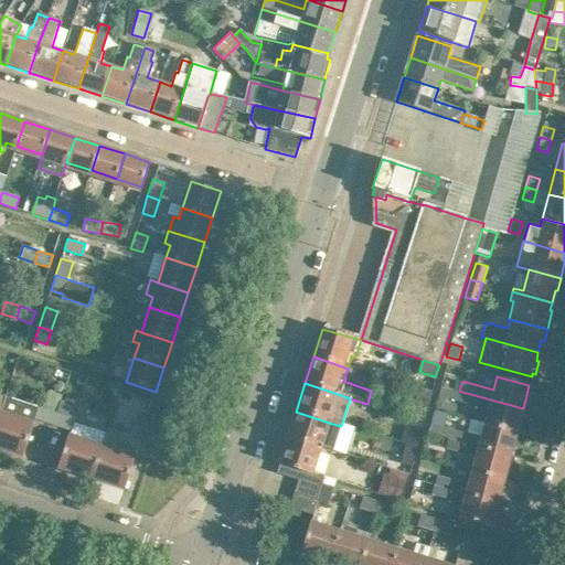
[(419,387),(411,417),(423,420),(432,391),(419,387)]
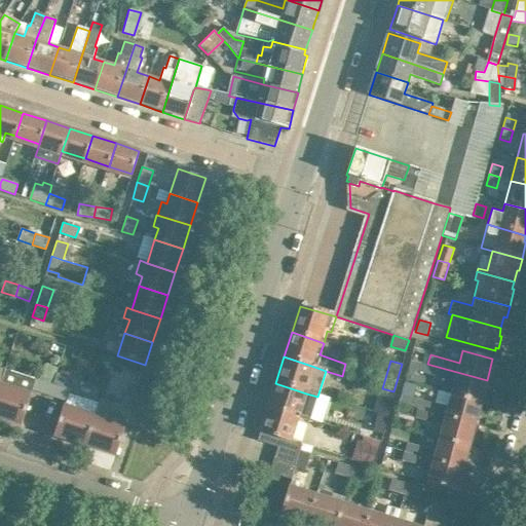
[(481,402),(487,380),(430,365),(427,376),(454,382),(451,395),(481,402)]
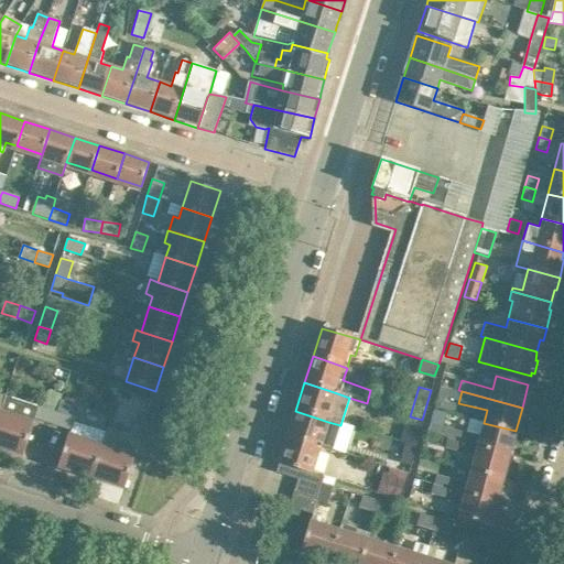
[(6,394),(0,412),(0,448),(22,456),(34,418),(39,405),(6,394)]
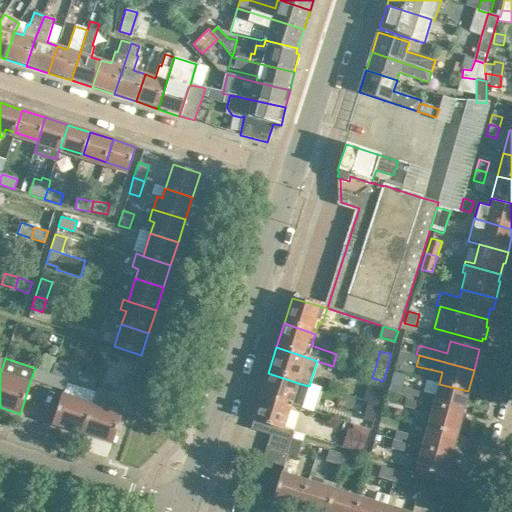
[(35,368),(31,379),(47,385),(51,373),(38,369),(35,368)]
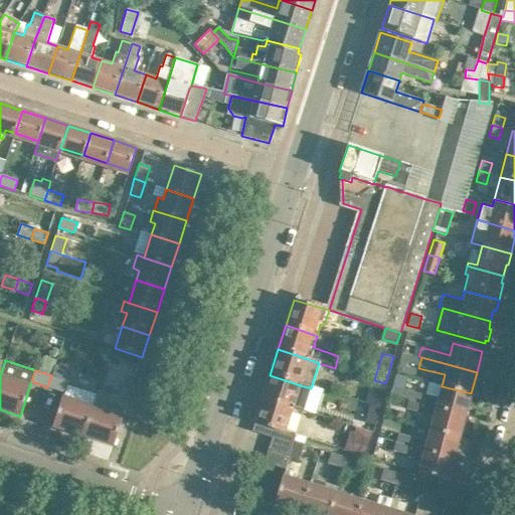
[(51,375),(47,387),(63,392),(65,386),(67,380),(51,375)]
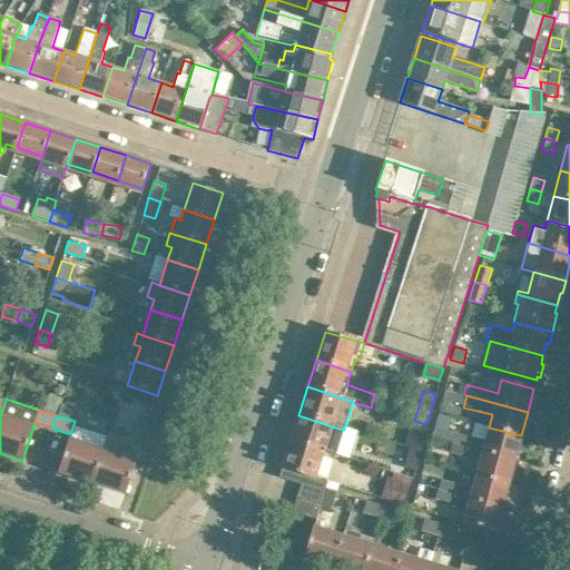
[(335,458),(344,430),(332,426),(298,415),(290,442),(323,453),(325,454),(335,458)]
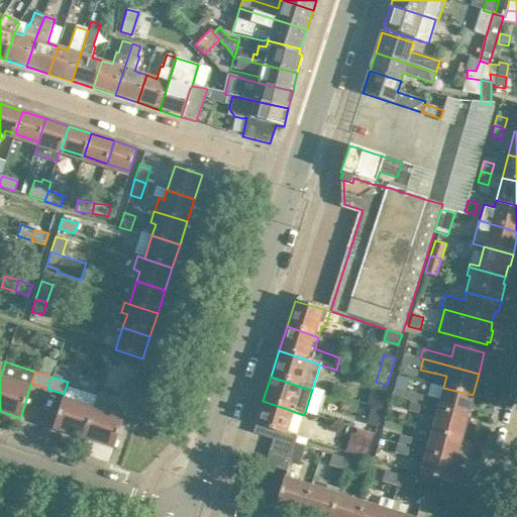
[(374,381),(368,405),(370,406),(372,406),(381,409),(387,385),(376,382),(374,381)]
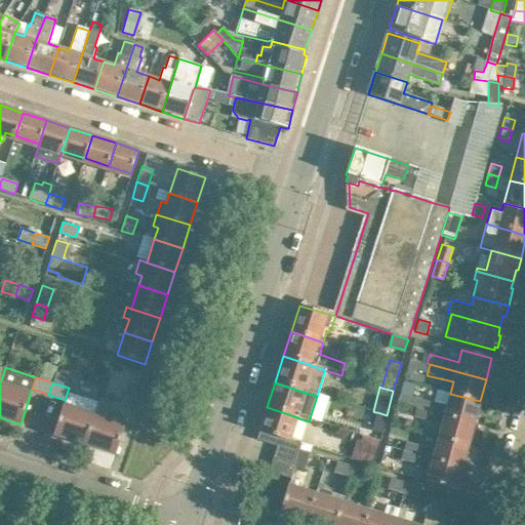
[(123,393),(120,405),(130,408),(134,397),(123,393)]
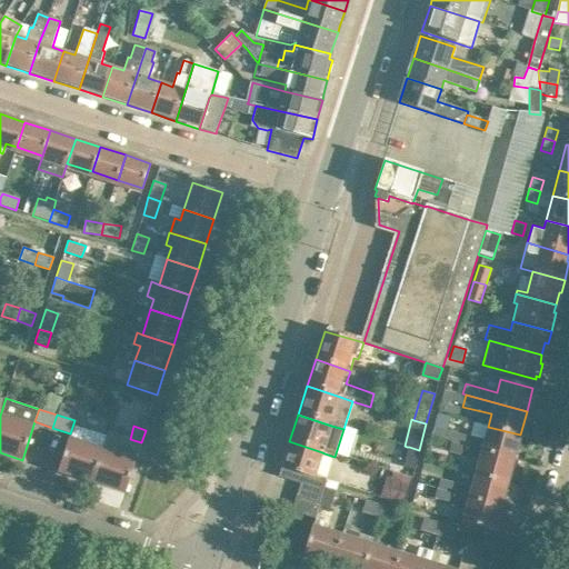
[(513,459),(520,435),(488,427),(483,439),(433,426),(430,436),(452,442),(467,446),(513,459)]
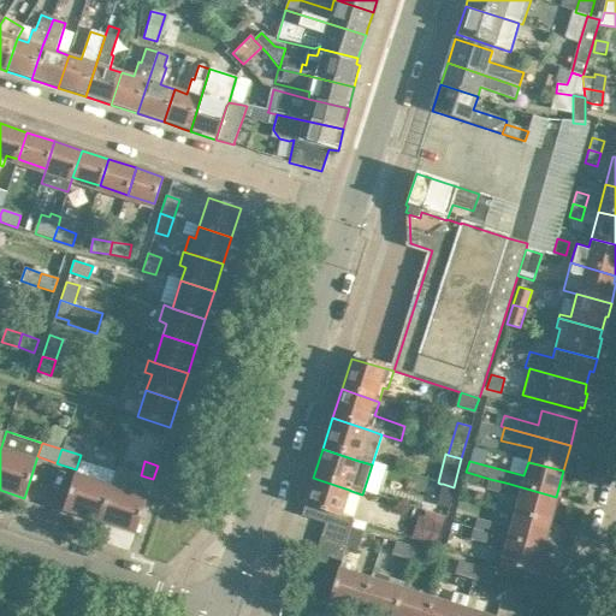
[(111,486),(100,522),(135,534),(153,479),(141,475),(117,467),(116,472),(111,486)]
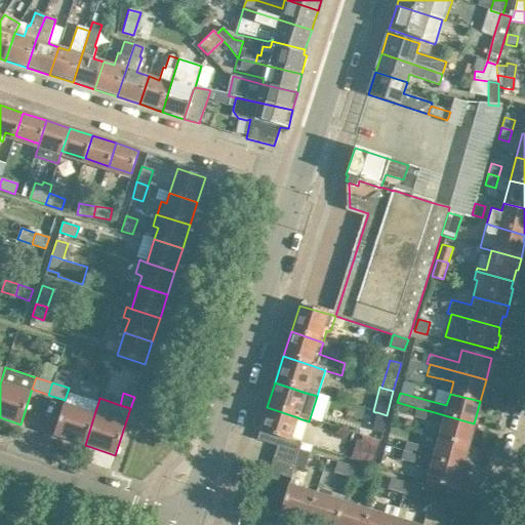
[(64,404),(53,435),(85,445),(94,414),(64,404)]
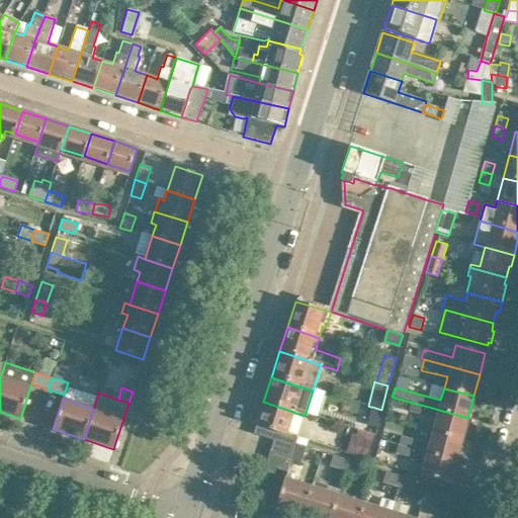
[(256,426),(254,434),(273,440),(269,454),(289,461),(297,438),(289,435),(295,413),(293,412),(263,402),(255,426),(256,426)]
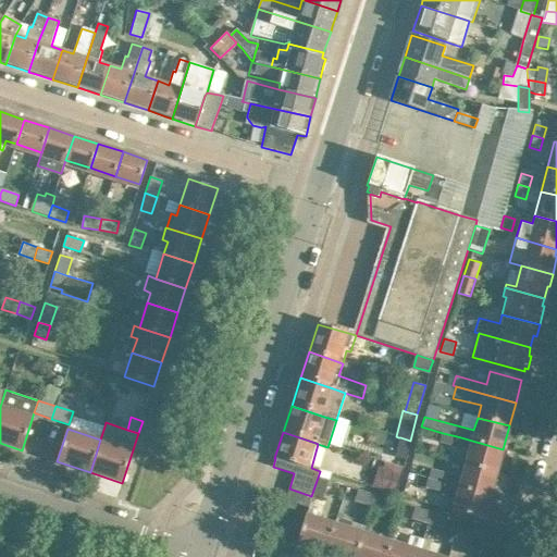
[(454,447),(457,436),(443,433),(440,444),(454,447)]
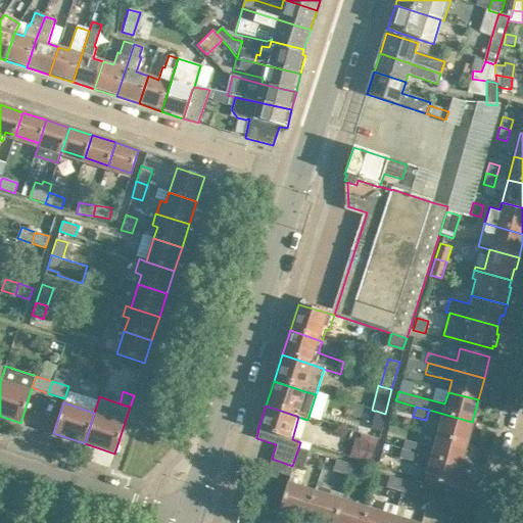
[(466,443),(472,422),(429,410),(426,420),(439,424),(436,435),(466,443)]
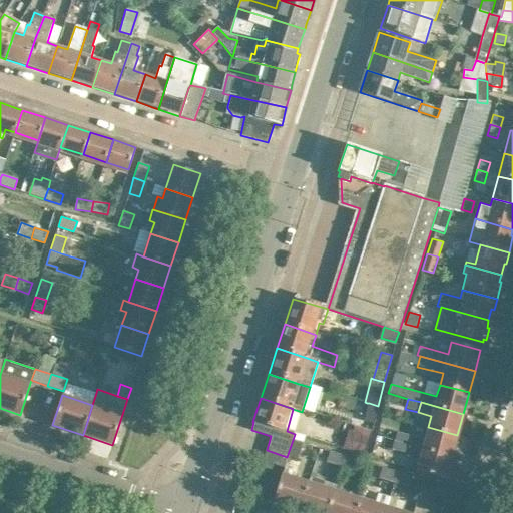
[(373,425),(378,406),(369,403),(364,423),(373,425)]
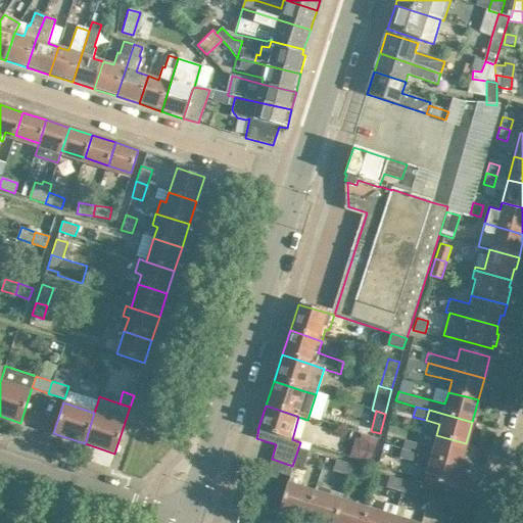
[(460,466),(466,443),(436,435),(433,447),(420,444),(417,454),(460,466)]
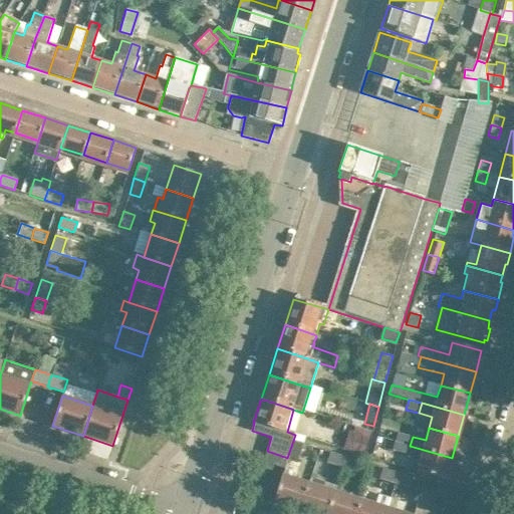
[(365,456),(370,437),(348,430),(342,449),(365,456)]
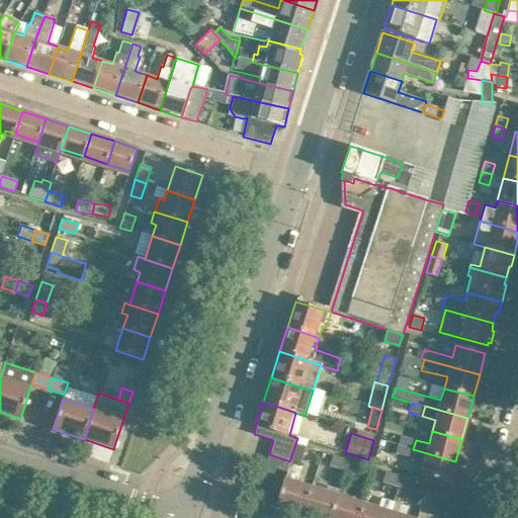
[(307,441),(297,438),(289,461),(298,464),(304,448),(307,441)]
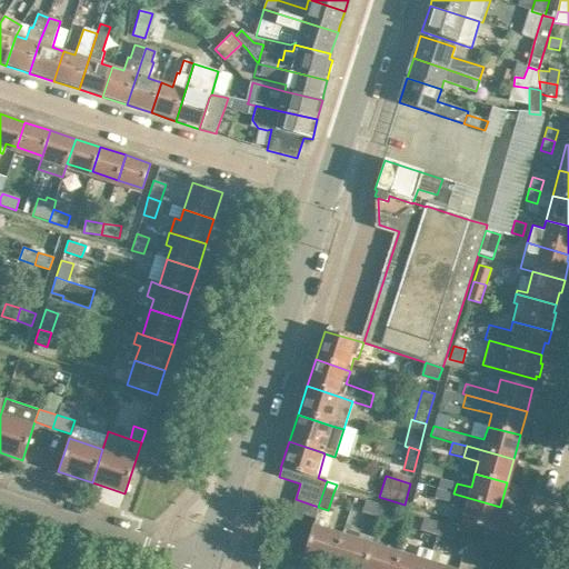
[(411,507),(423,510),(429,487),(417,483),(411,507)]
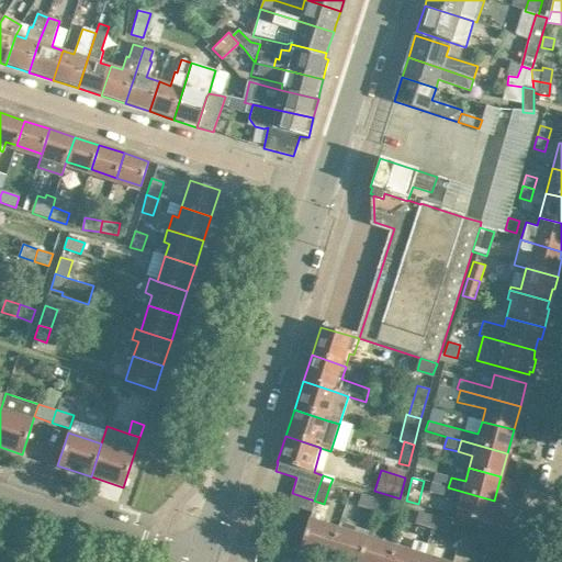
[(489,524),(494,501),(448,487),(445,498),(460,502),(457,515),(487,524),(489,524)]
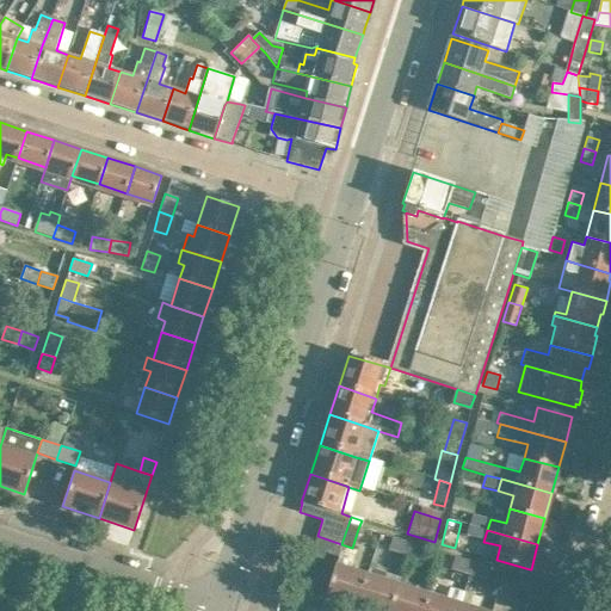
[(338,556),(341,544),(318,536),(314,548),(313,549),(331,555),(338,556)]
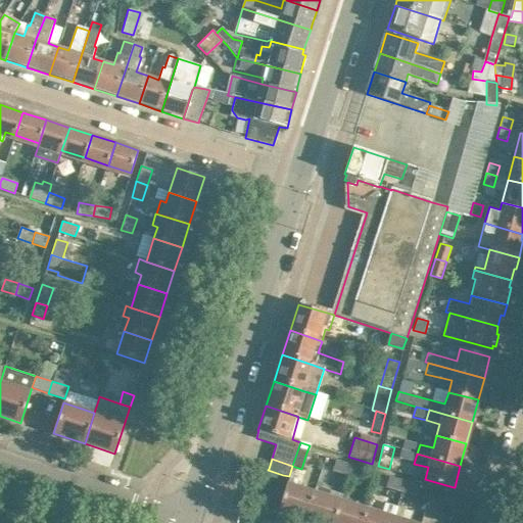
[(331,472),(344,476),(347,465),(334,461),(331,472)]
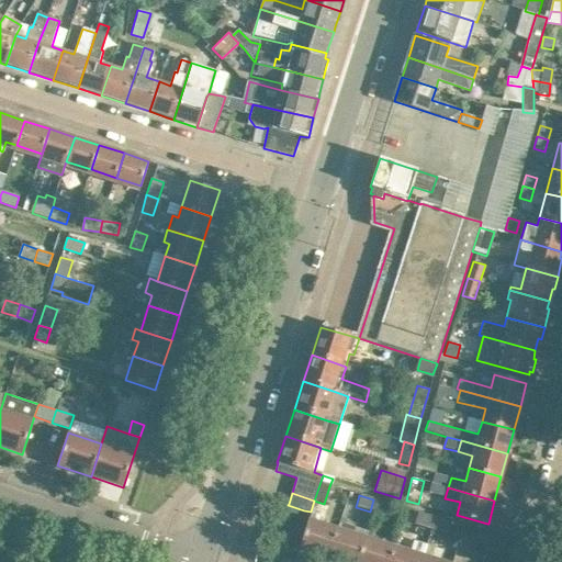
[(383,516),(388,504),(373,499),(370,512),(383,516)]
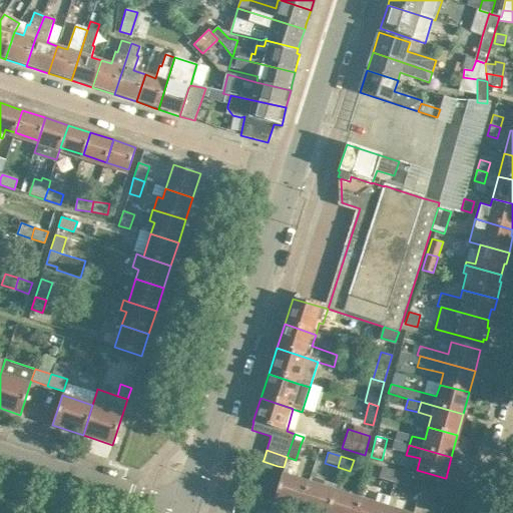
[(377,479),(393,484),(396,473),(380,468),(377,479)]
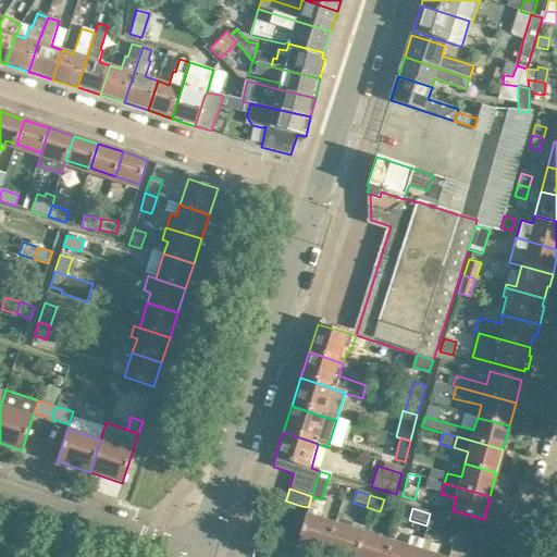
[(444,530),(447,519),(430,514),(426,525),(444,530)]
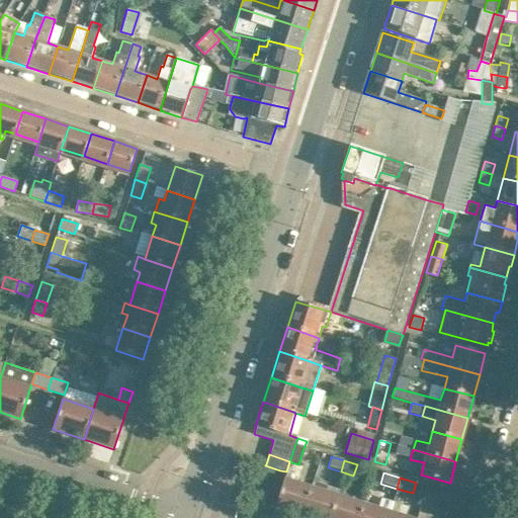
[(285,480),(284,479),(276,506),(292,511),(292,509),(304,512),(311,487),(296,483),(295,486),(284,483),(285,480)]
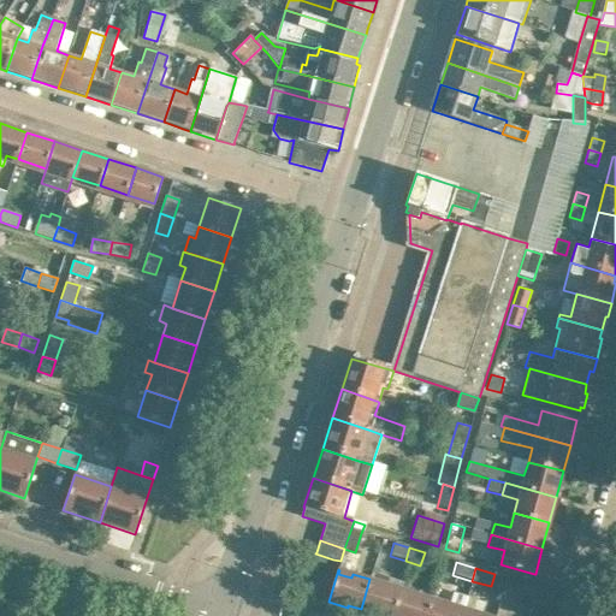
[(503,590),(533,598),(537,586),(507,578),(503,590)]
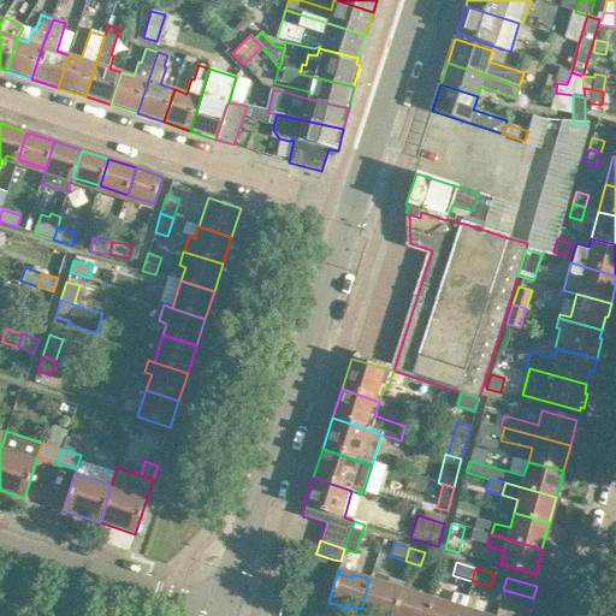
[(373,615),(375,615),(392,615),(401,593),(386,588),(388,585),(369,579),(361,609),(360,611),(361,611),(362,609),(374,612),(373,615)]
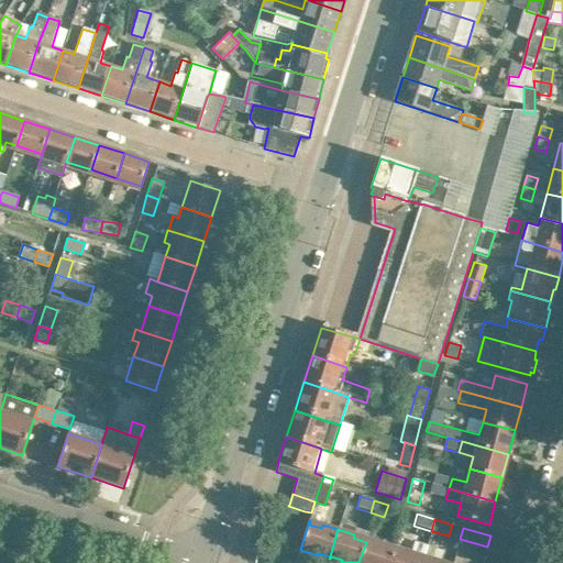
[(390,562),(396,548),(379,542),(378,545),(366,542),(359,562),(390,562)]
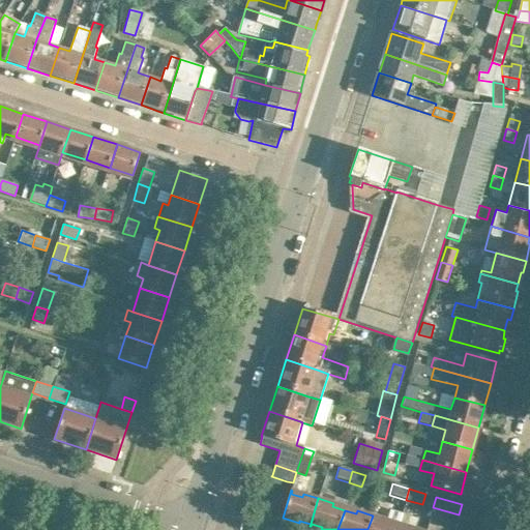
[(398,529),(399,527),(386,523),(387,520),(373,516),(367,529),(398,529)]
